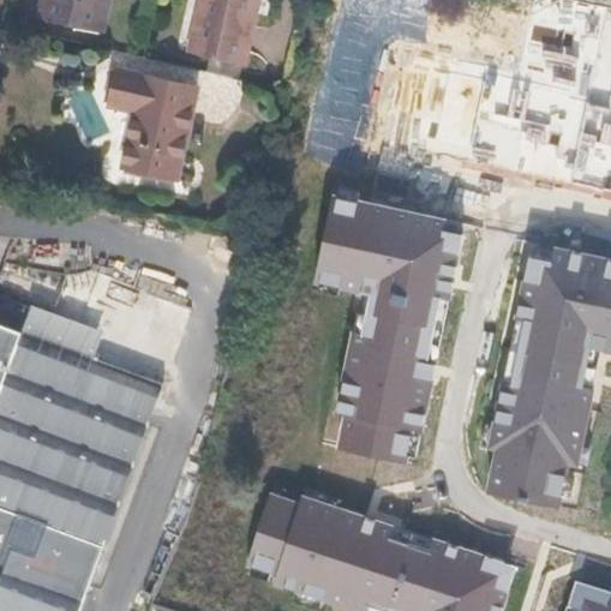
[(101,33),(107,0),(39,0),(35,21),(101,33)]
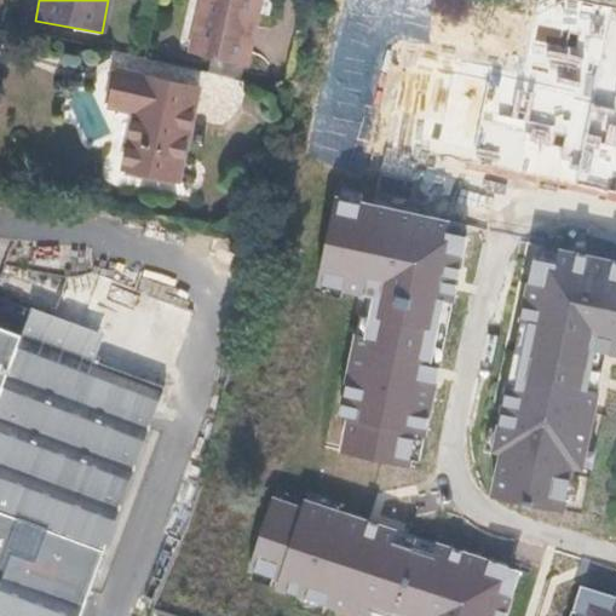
[(246,64),(259,0),(199,0),(189,53),(246,64)]
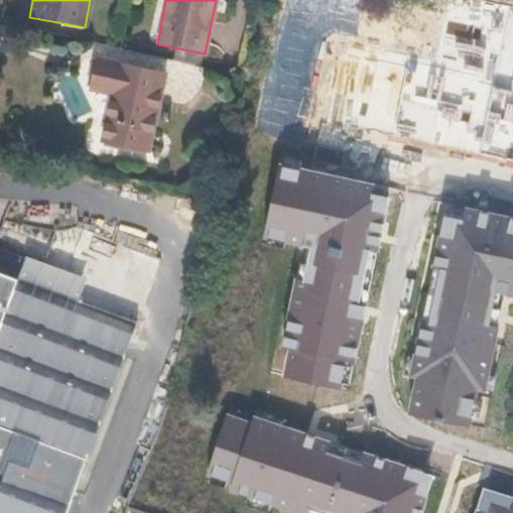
[(98,60),(95,69),(90,90),(112,96),(102,143),(149,152),(158,106),(165,76),(98,60)]
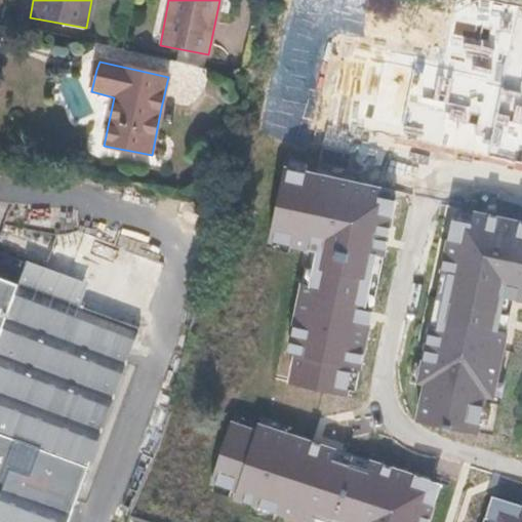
[(393,189),(283,164),(265,246),(314,256),(287,380),(347,394),(393,189)]
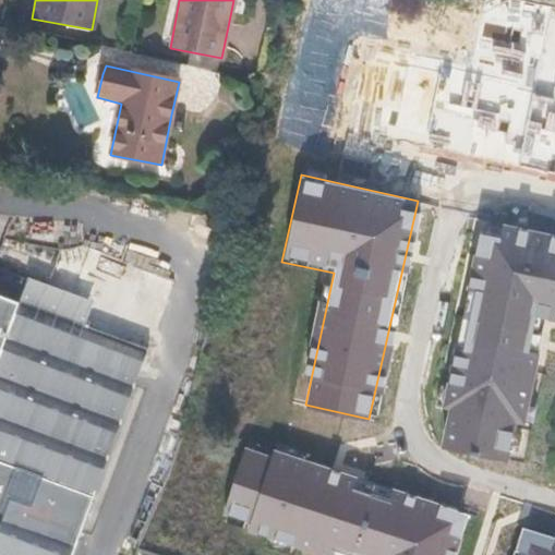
[(554,328),(554,241),(473,225),(435,450),(517,474),(539,350),(542,327),(554,328)]
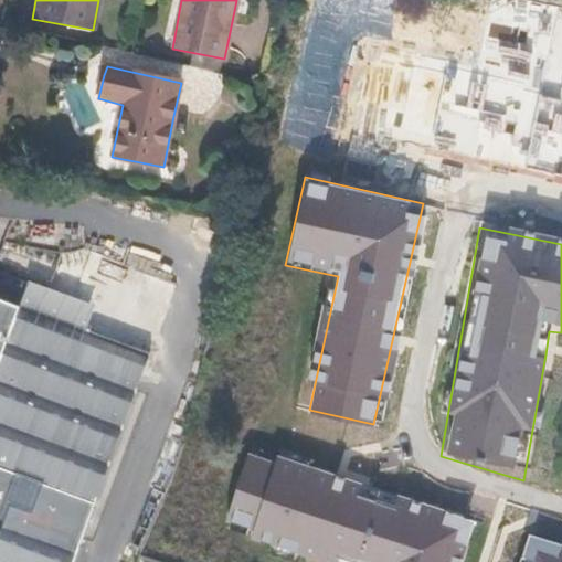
[(71,561),(148,361),(55,325),(0,305),(0,561),(71,561)]
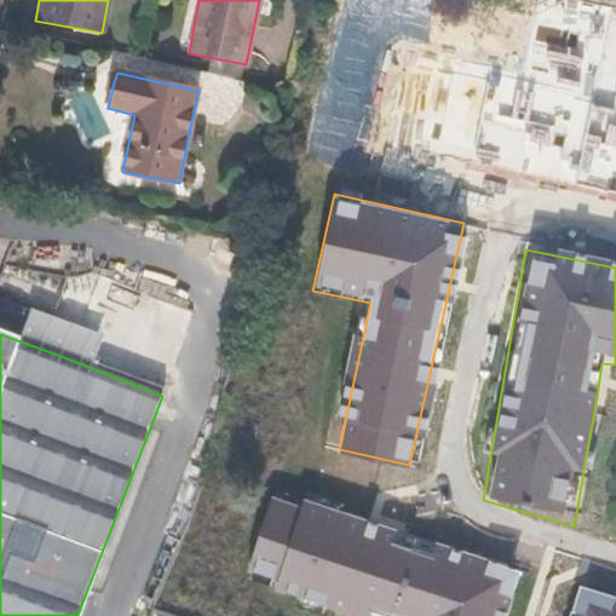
[(508,615),(524,568),(299,498),(295,508),(271,501),(249,570),(275,579),(272,588),(362,615),(508,615)]
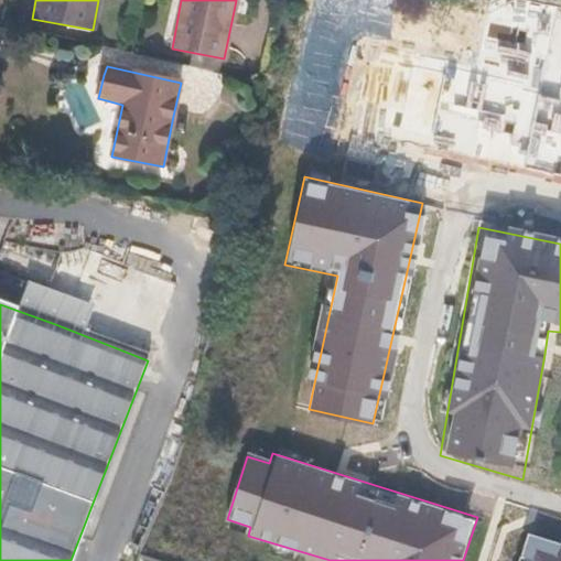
[(560,560),(560,545),(527,533),(517,560),(560,560)]
